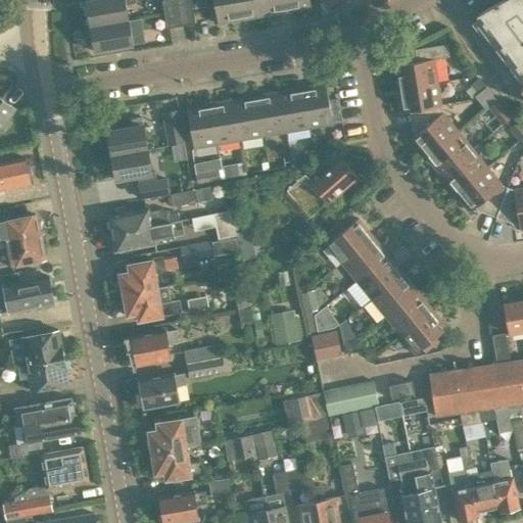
[(94,0),(86,2),(90,28),(129,20),(126,5),(136,3),(135,0),(94,0)]
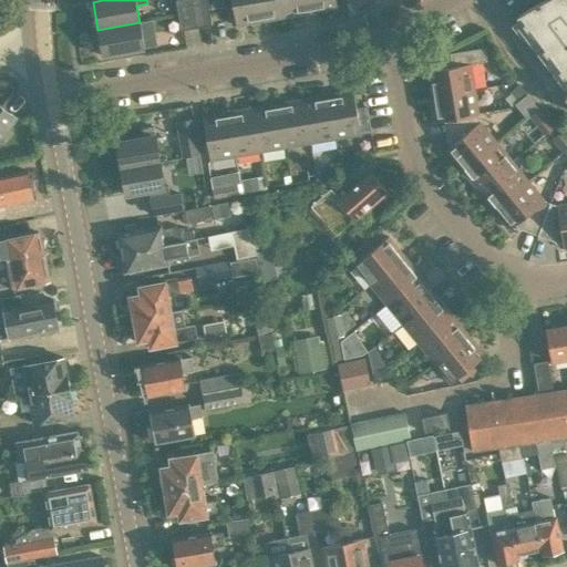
[(196,29),(191,0),(179,0),(175,1),(181,31),(196,29)]
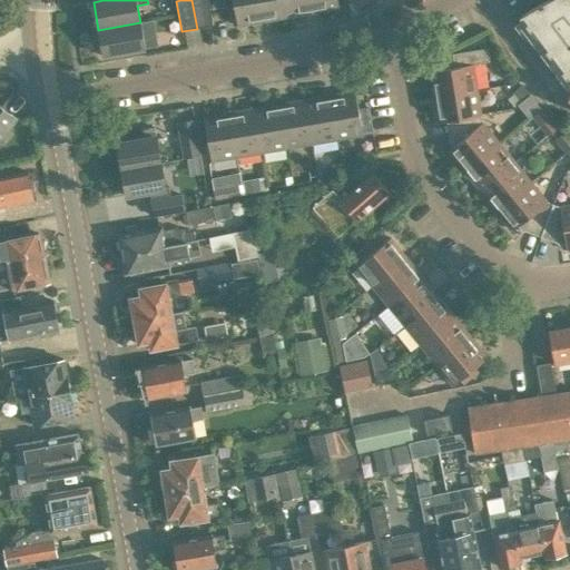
[(208,0),(192,0),(197,29),(213,26),(208,0)]
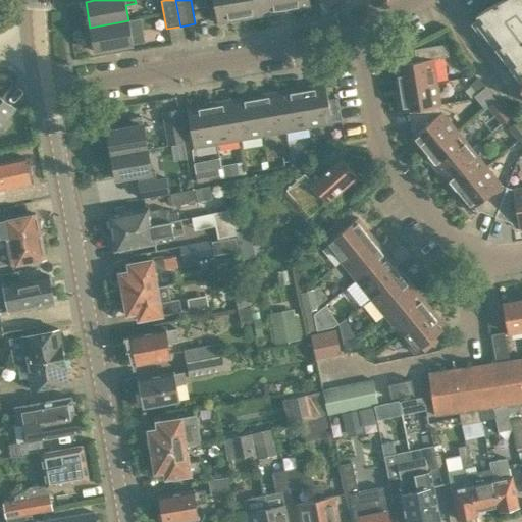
[(192,0),(196,23),(210,21),(206,0),(192,0)]
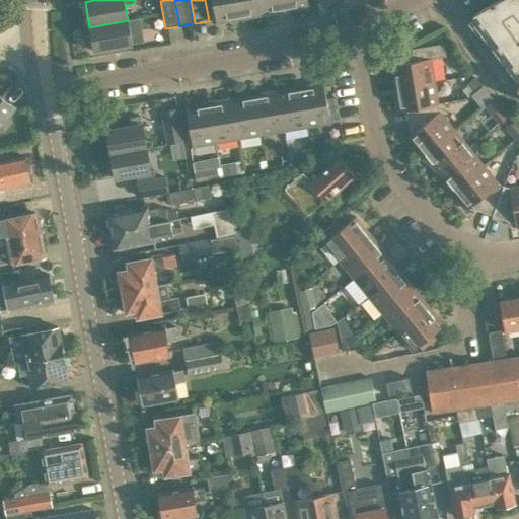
[(239,20),(235,0),(211,0),(216,24),(239,20)]
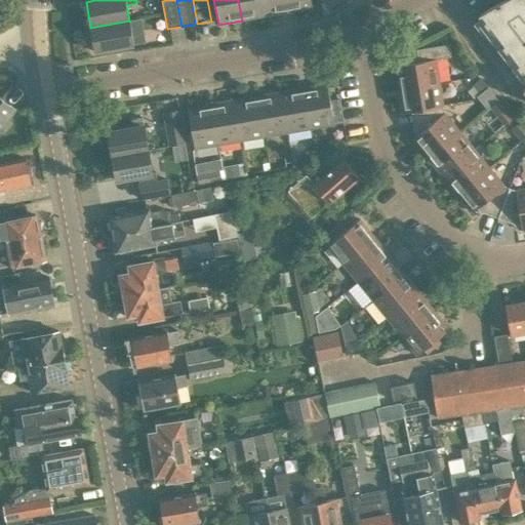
[(261,0),(238,0),(242,21),(266,16),(261,0)]
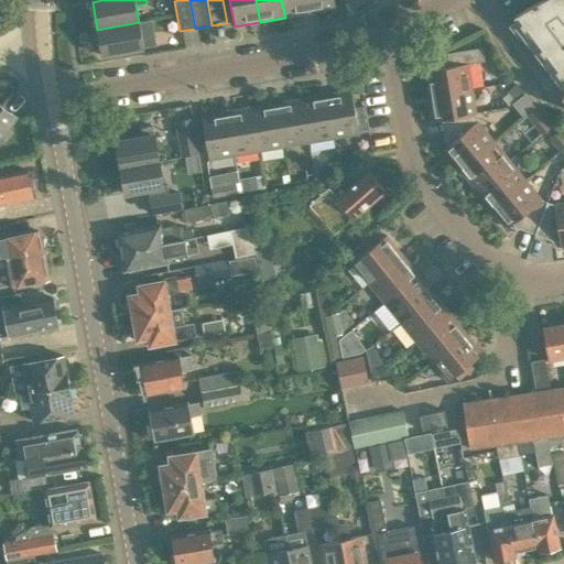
[(307,0),(281,0),(285,18),(310,13),(307,0)]
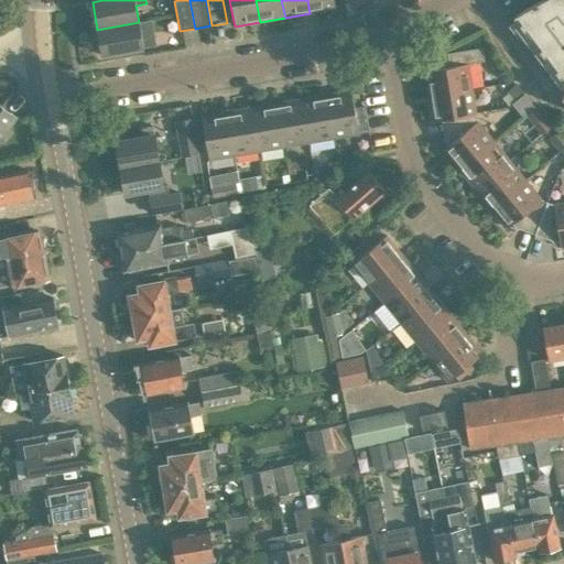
[(333,0),(307,0),(310,13),(335,9),(333,0)]
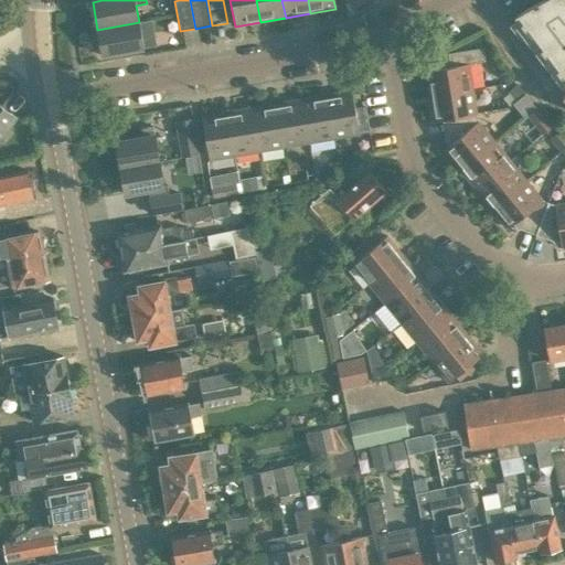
[(564,83),(564,94),(563,98),(564,99),(564,0),(542,0),(514,17),(564,83)]
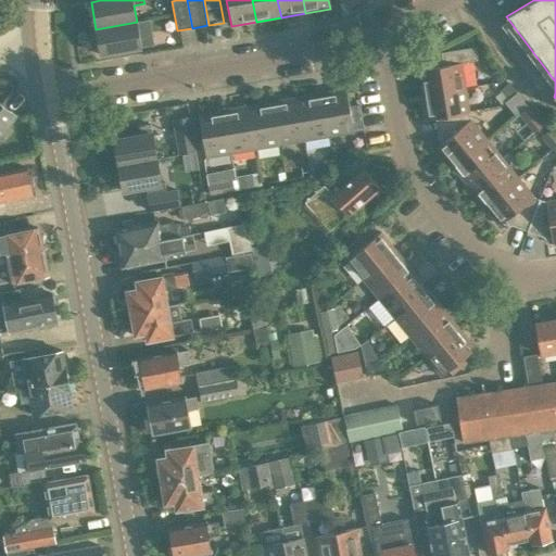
[(137,22),(96,29),(100,55),(141,48),(137,22)]
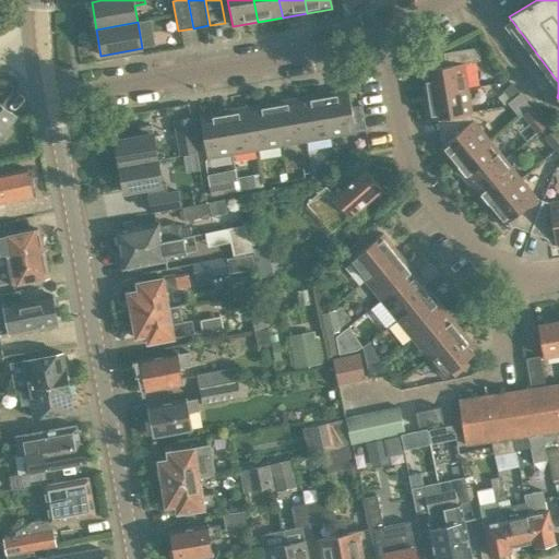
[(420,70),(425,95),(467,88),(464,63),(480,61),(478,48),(450,52),(452,66),(420,70)]
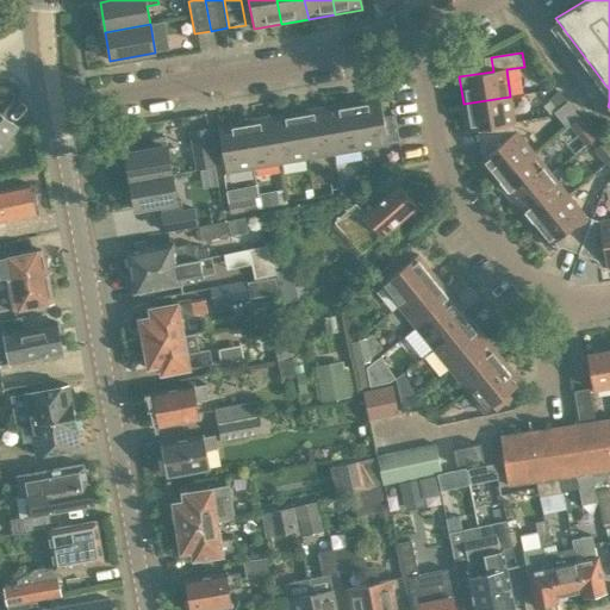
[(547,101),(554,111),(566,101),(559,93),(547,101)]
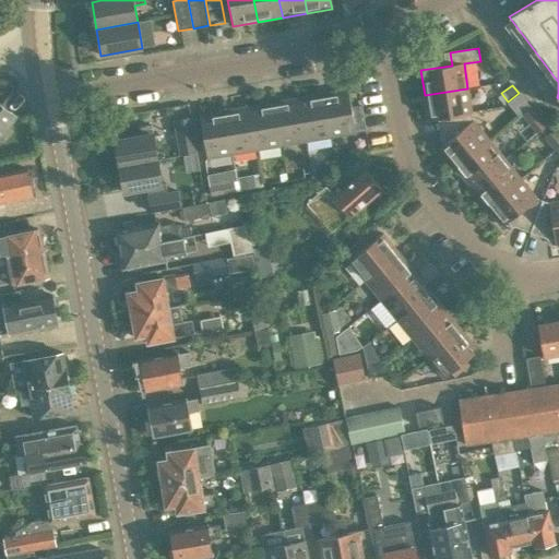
[(467,88),(425,95),(429,121),(439,119),(472,114),(467,88)]
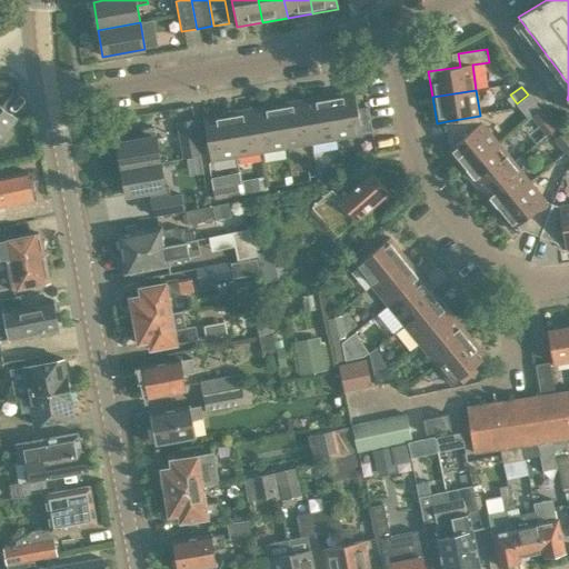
[(355,91),(329,96),(337,140),(362,136),(355,91)]
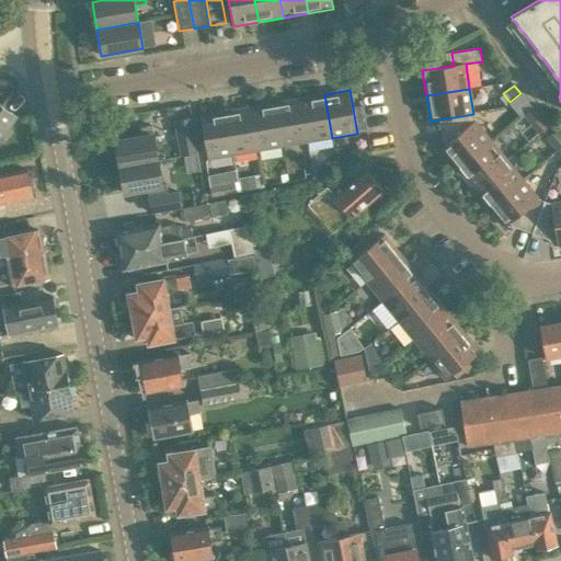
[(324,94),(299,99),(307,142),(332,138),(324,94)]
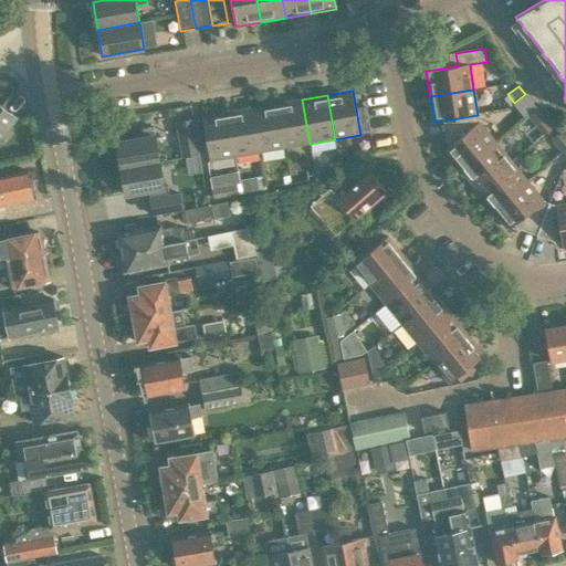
[(302,100),(278,104),(285,148),(310,144),(302,100)]
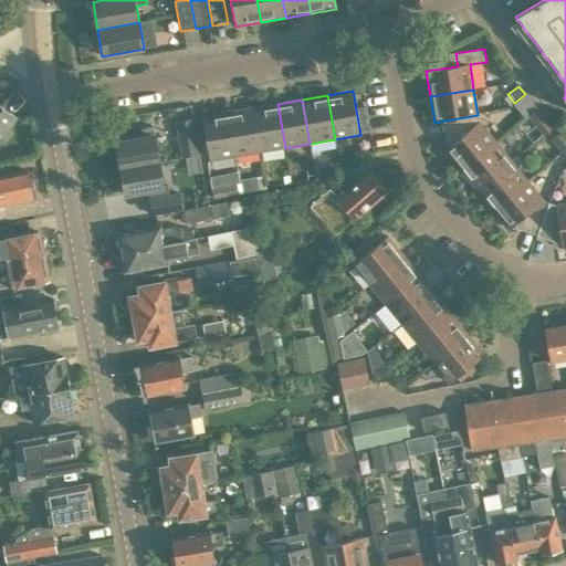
[(278,104),(252,108),(260,152),(285,148),(278,104)]
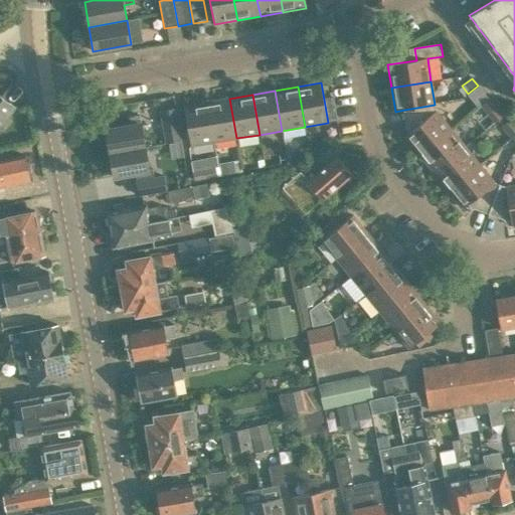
[(2,98),(0,100),(0,129),(16,108),(2,98)]
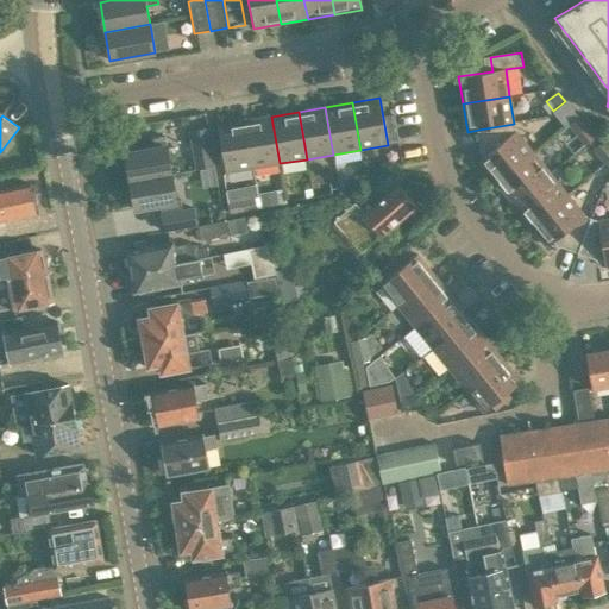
[(567,125),(584,145),(595,136),(578,115),(567,125)]
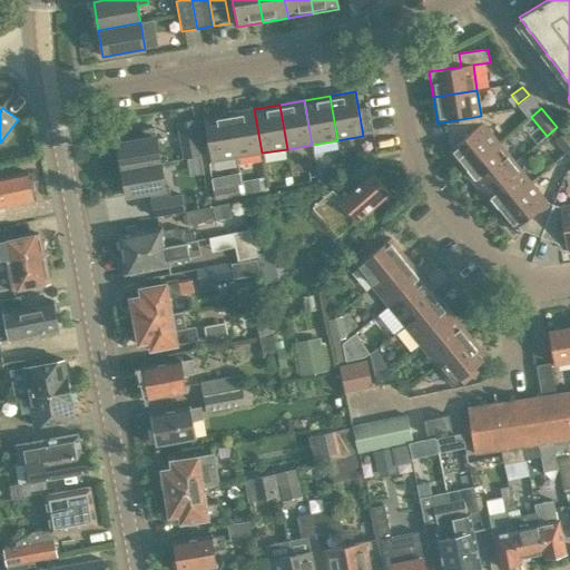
[(254,109),(229,114),(237,157),(262,153),(254,109)]
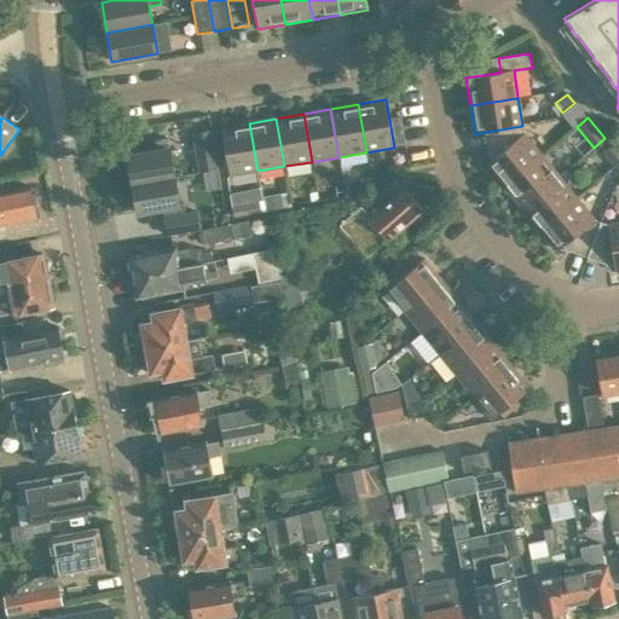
[(258,171),(249,123),(221,128),(230,175),(258,171)]
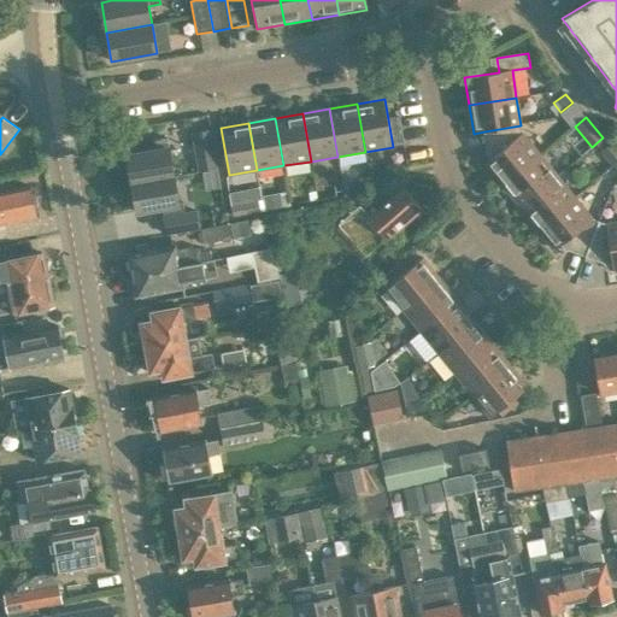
[(503,184),(540,154),(522,133),(521,125),(485,131),(487,153),(485,156),(489,160),(485,164),(503,184)]
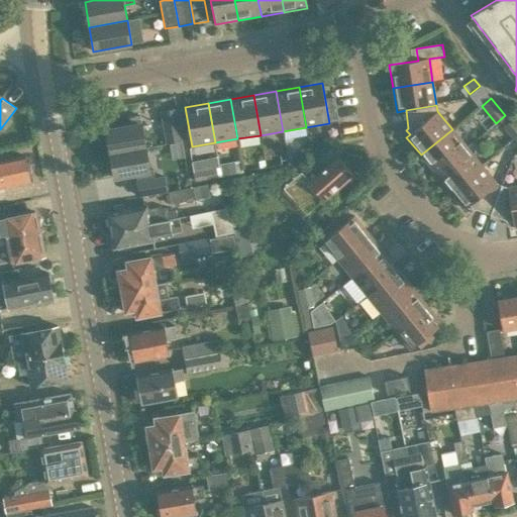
[(177,108),(161,111),(167,143),(182,141),(177,108)]
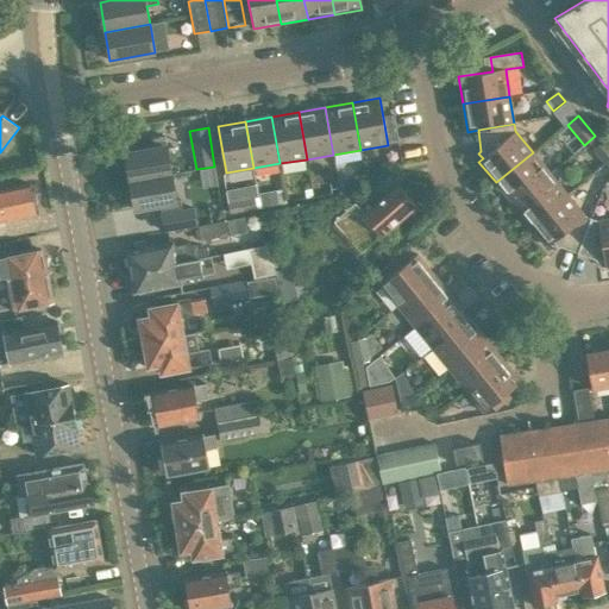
[(125,154),(130,181),(171,174),(164,137),(150,139),(151,149),(125,154)]
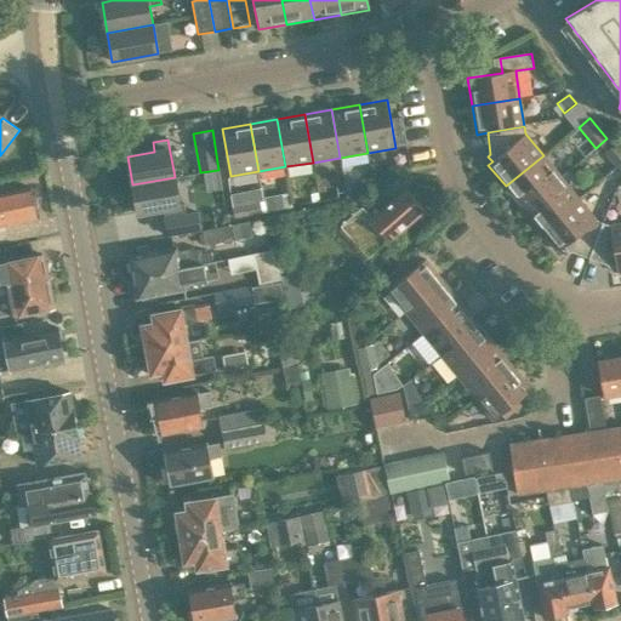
[(604,154),(615,167),(620,163),(620,148),(617,143),(604,154)]
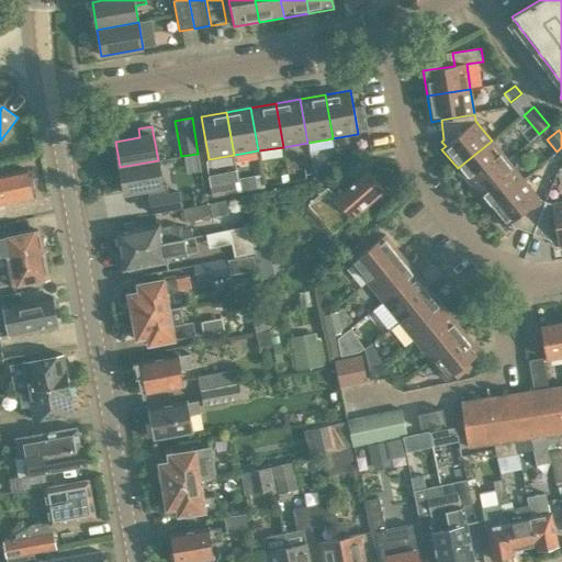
[(458,168),(473,188),(507,159),(492,141),(458,168)]
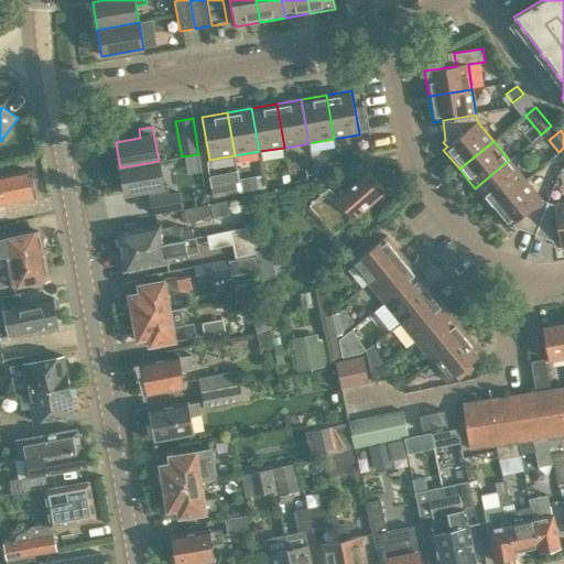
[(475,188),(490,208),(525,180),(509,160),(475,188)]
